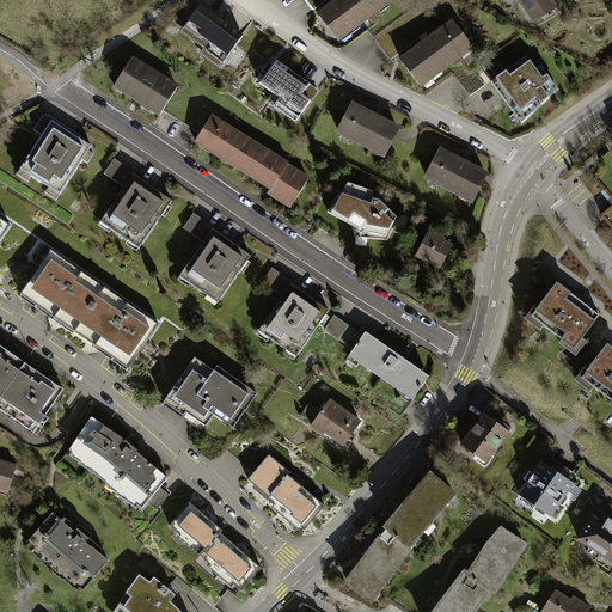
[(389,1),(386,0),(337,0),(319,13),(337,38),(389,1)]
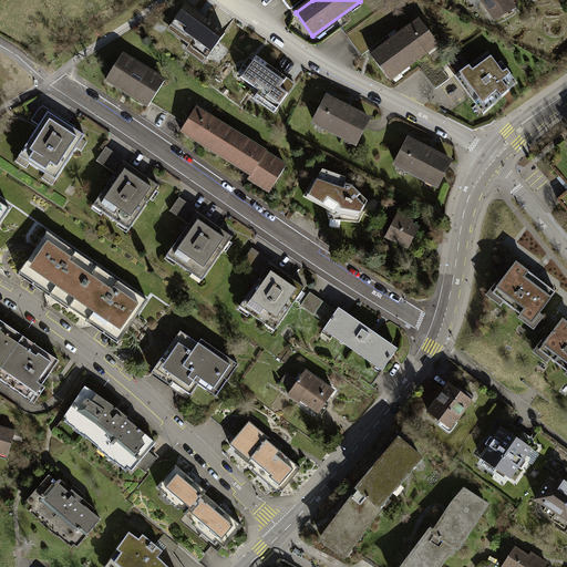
[(482,0),(495,19),(513,8),(506,0),(482,0)]
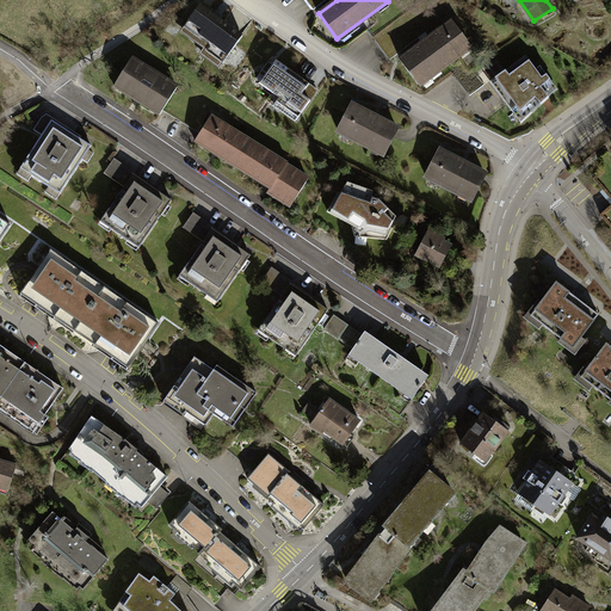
[(196,13),(181,32),(204,49),(201,55),(218,68),(238,43),(196,13)]
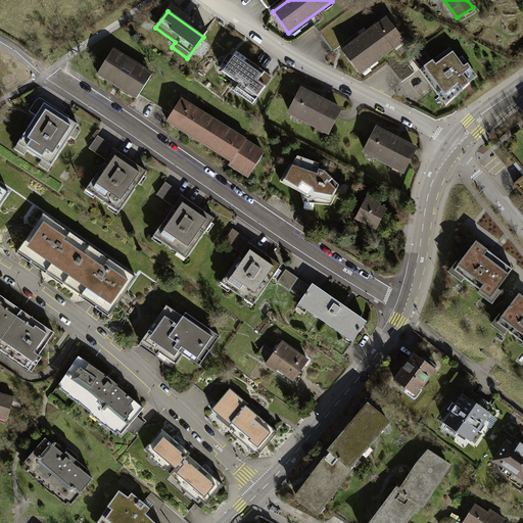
[(401,41),(386,18),(342,52),(359,72),(401,41)]
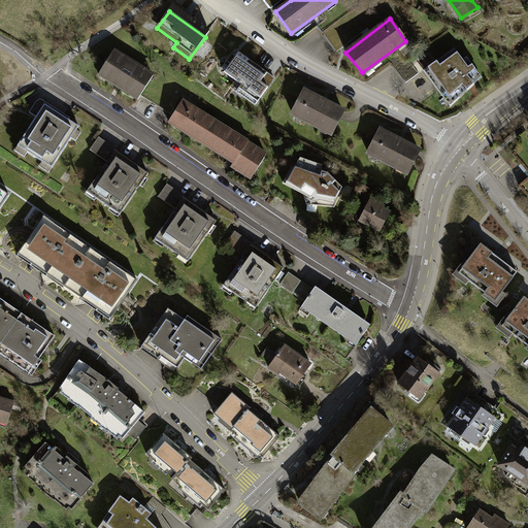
[(452,47),(428,68),(447,91),(441,95),(450,104),(473,85),(469,79),(479,72),(466,58),(462,61),(452,47)]
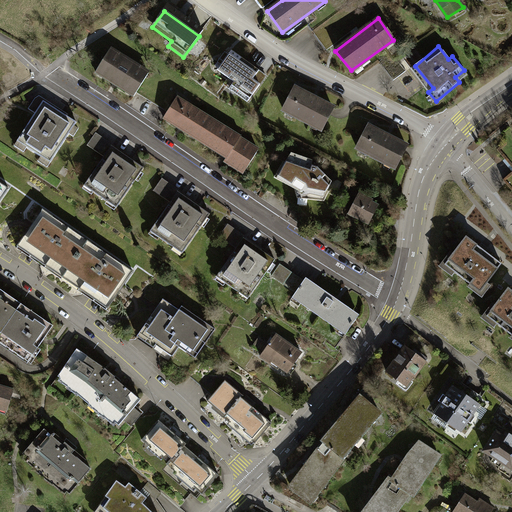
[(147,72),(110,49),(96,72),(134,94),(147,72)]
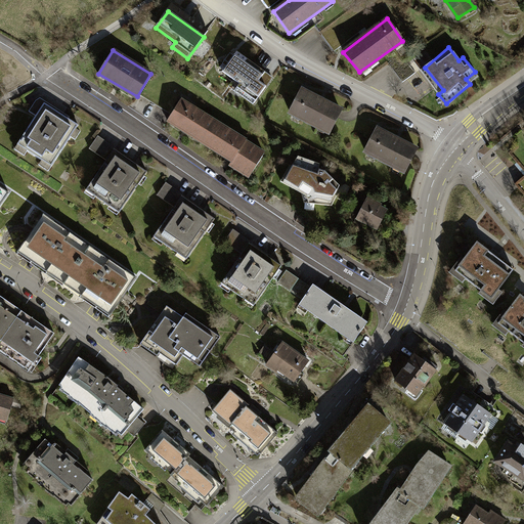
[(254,102),(265,86),(258,81),(264,73),(236,52),(223,71),(233,79),(229,84),(254,102)]
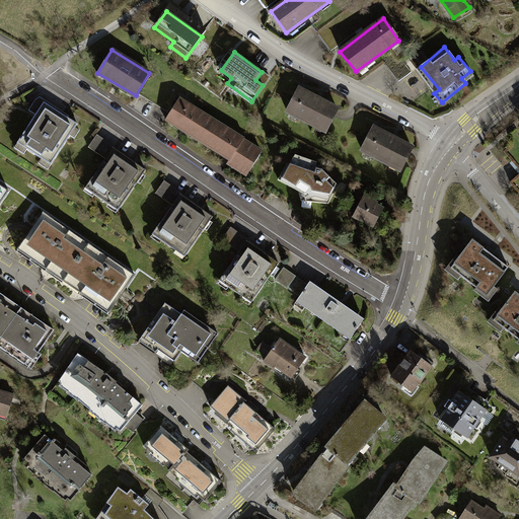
[(269,77),(262,72),(255,80),(263,85),(269,77)]
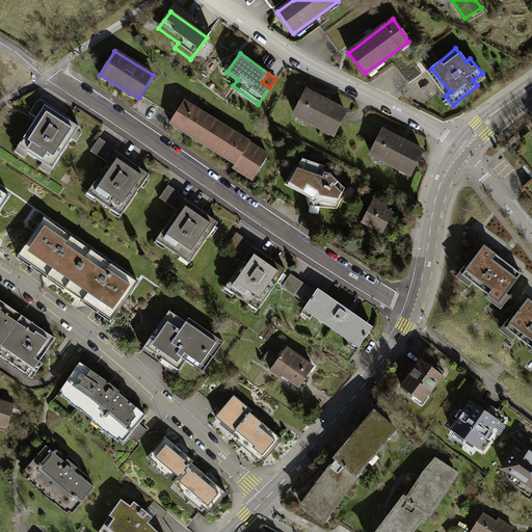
[(345,111),(306,90),(293,113),(333,134),(345,111)]
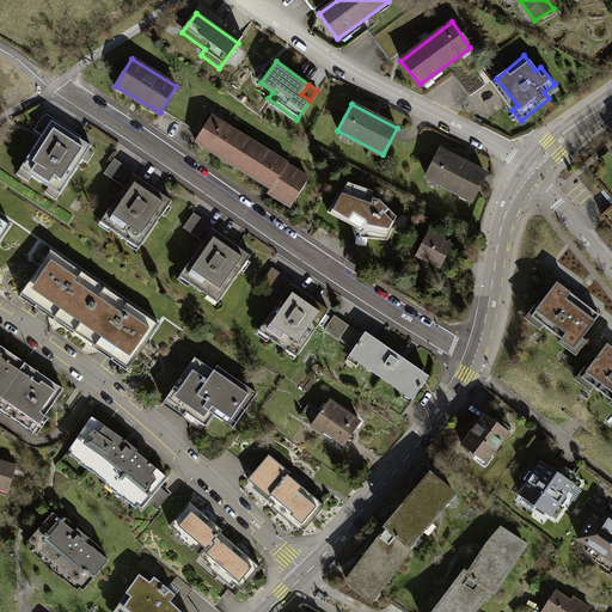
[(32,129),(42,135),(53,118),(47,115),(41,117),(32,129)]
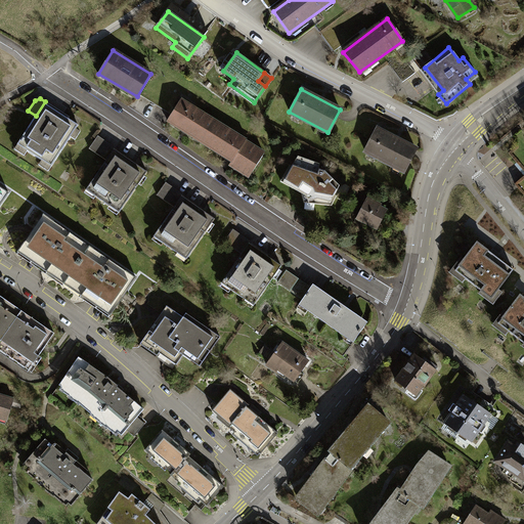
[(190,106),(180,99),(167,120),(231,160),(230,163),(250,175),(263,154),(245,141),(246,140),(237,136),(235,139),(188,110),(190,106)]
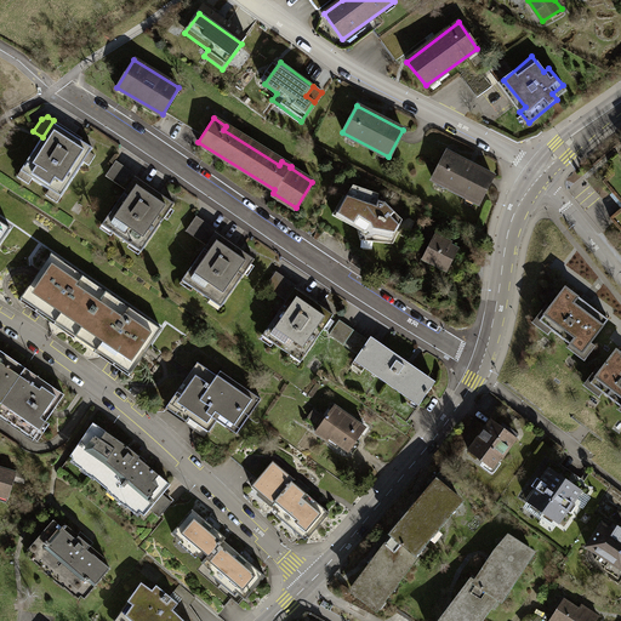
[(75,134),(53,120),(43,137),(21,171),(61,195),(91,148),(73,137),(75,134)]
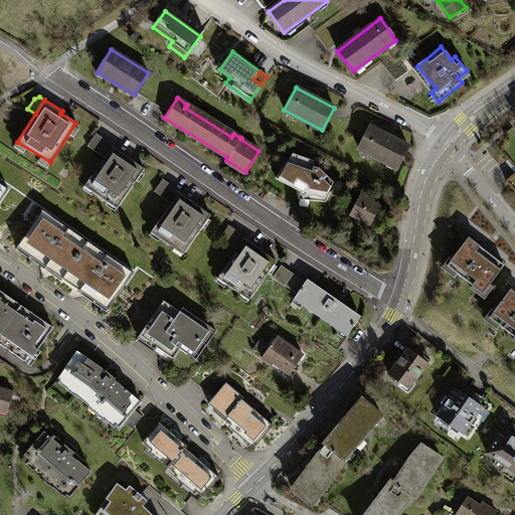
[(408,145),(369,126),(358,149),(397,168),(408,145)]
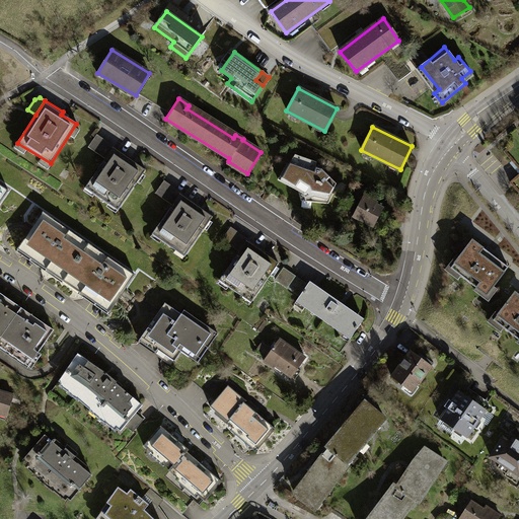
[(89,147),(104,158),(114,146),(97,135),(89,147)]
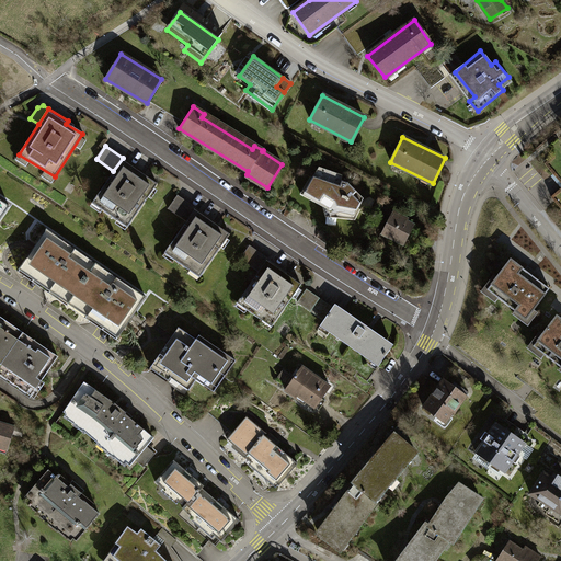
[(141,171),(123,158),(113,171),(91,203),(127,227),(157,184),(140,173),(141,171)]
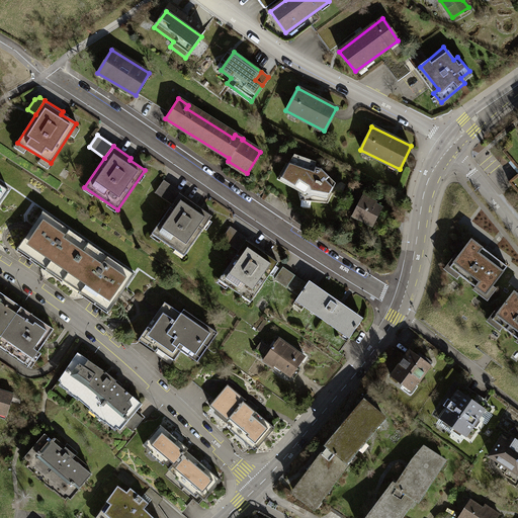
[(315,162),(294,155),(288,164),(286,163),(276,179),(297,191),(300,199),(328,203),(332,193),(331,191),(336,184),(322,169),(315,167),(315,162)]
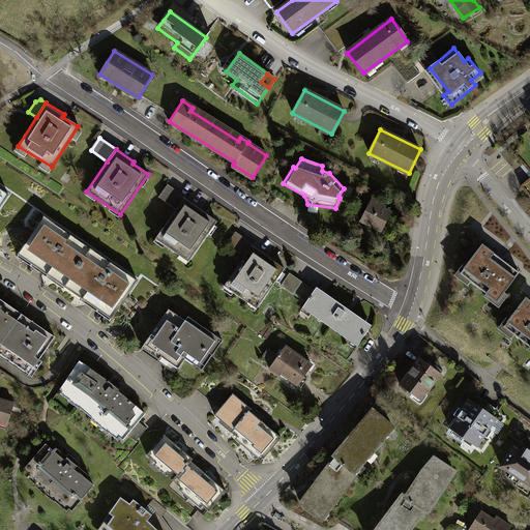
[(159,197),(176,208),(184,197),(168,185),(159,197)]
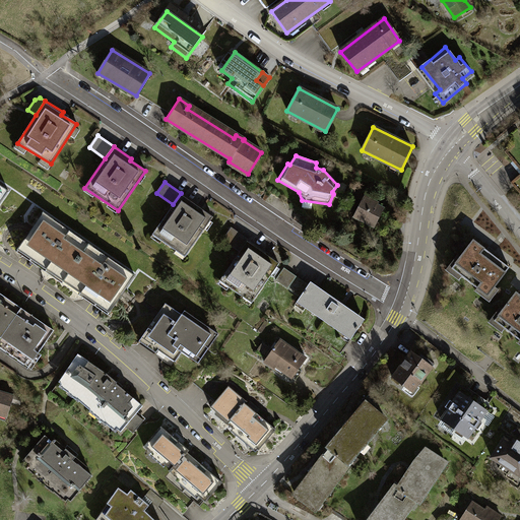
[(0,203),(8,192),(0,186),(0,203)]
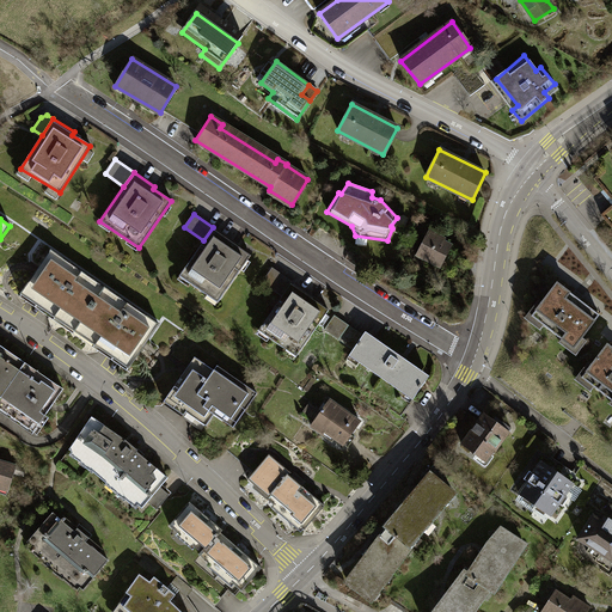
[(233,242),(213,227),(203,240),(178,276),(216,303),(250,256),(232,243),(233,242)]
